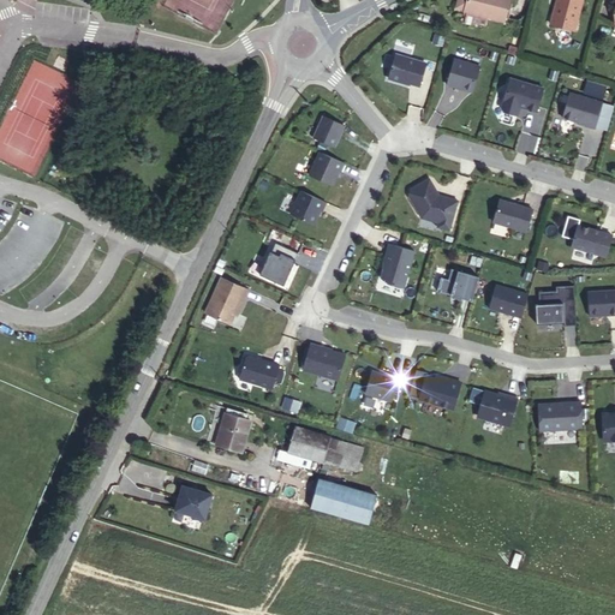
[(459,0),(459,1),(466,3),(465,10),(464,11),(467,12),(487,17),(488,17),(488,15),(505,19),(509,0),(459,0)]
